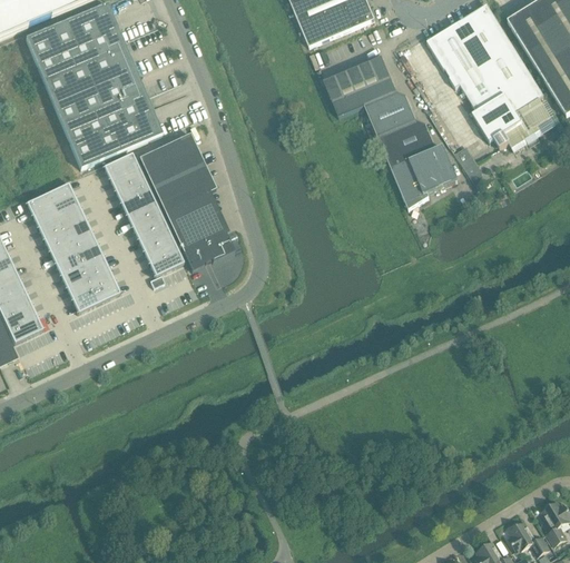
[(0,0),(0,36),(86,0),(0,0)]
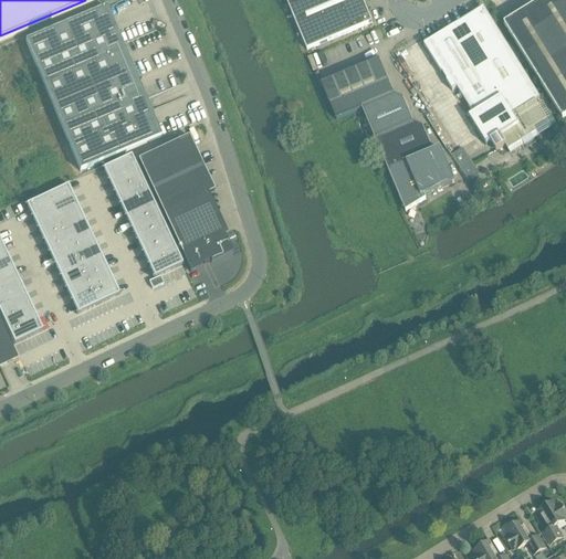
[(300,0),(290,4),(307,44),(373,18),(365,0),(300,0)]
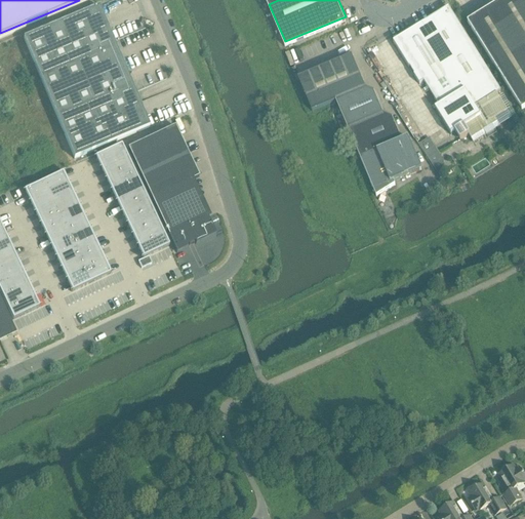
[(466,0),(473,11),(482,6),(481,5),(484,3),(482,0),(466,0)]
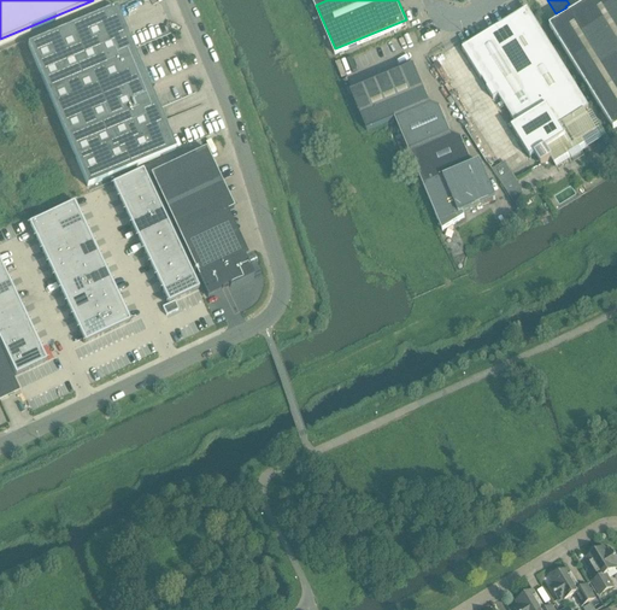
[(569,4),(565,6),(566,7),(573,18),(597,4),(594,0),(575,0),(569,4)]
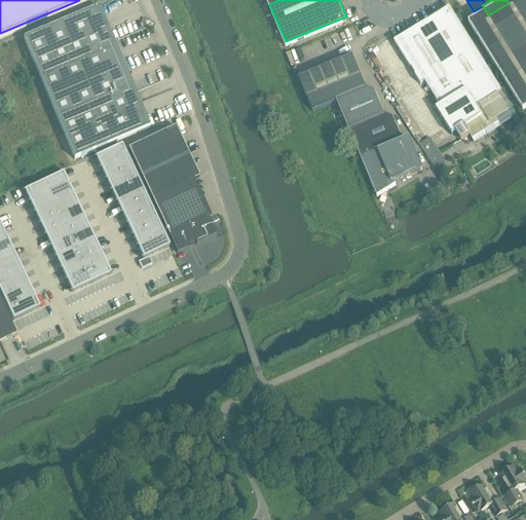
[(514,0),(509,3),(515,12),(525,4),(525,0),(514,0)]
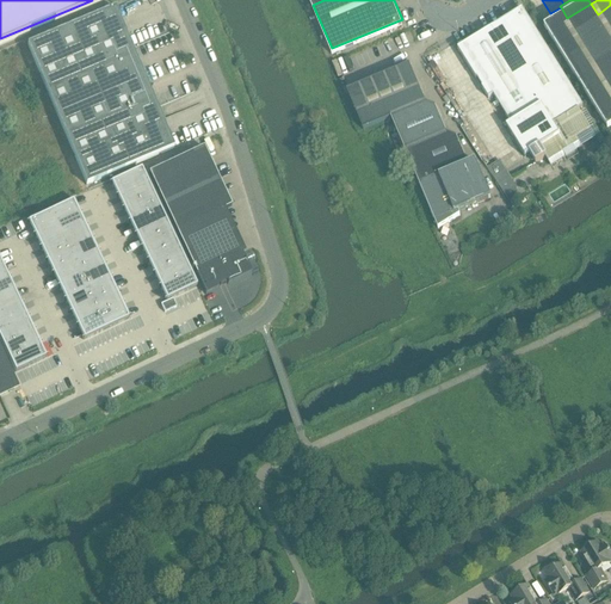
[(174,142),(115,1),(26,38),(86,179),(174,142)]
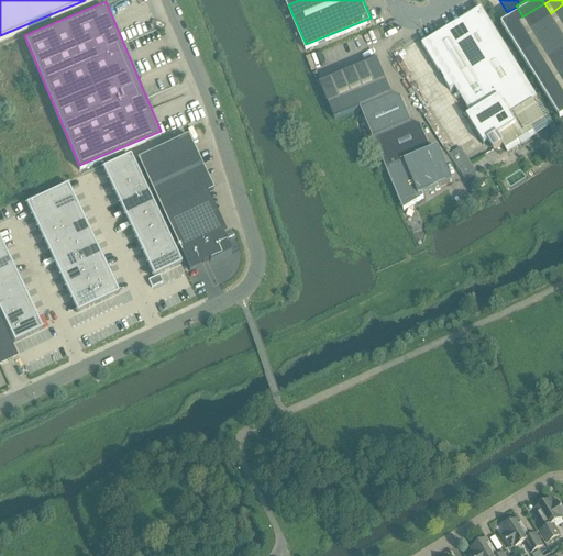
[(481,2),(421,40),(439,67),(441,66),(445,74),(444,75),(450,85),(454,82),(460,90),(515,57),(481,2)]
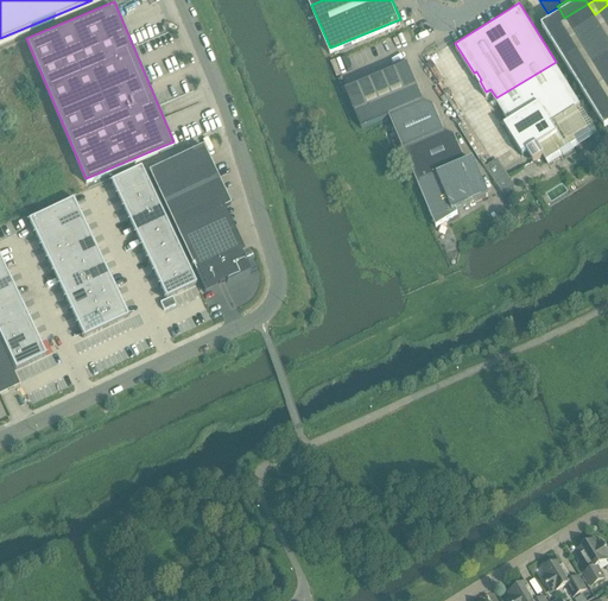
[(588,4),(564,18),(571,29),(595,14),(588,4)]
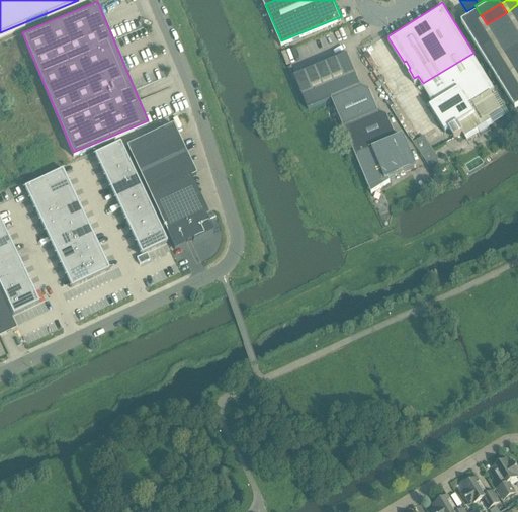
[(517,4),(507,12),(513,21),(517,17),(517,4)]
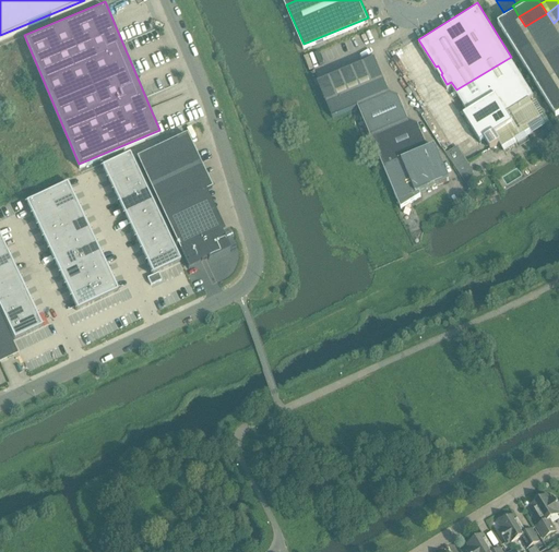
[(547,13),(525,26),(532,36),(554,23),(547,13)]
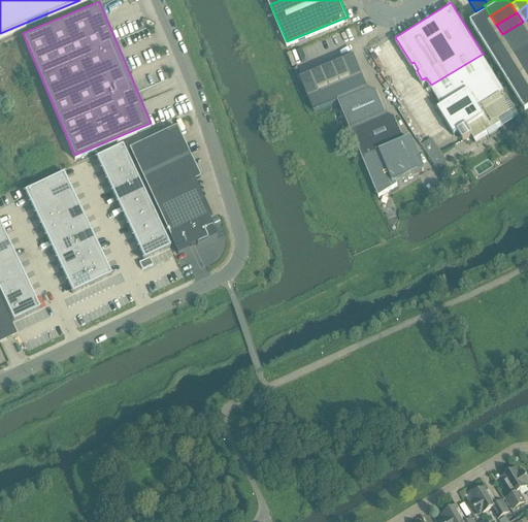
[(527,30),(523,22),(502,34),(507,43),(527,30)]
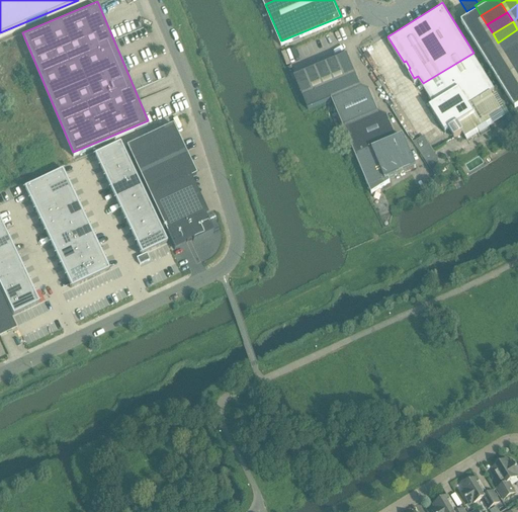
[(517,29),(498,43),(504,52),(517,43),(517,29)]
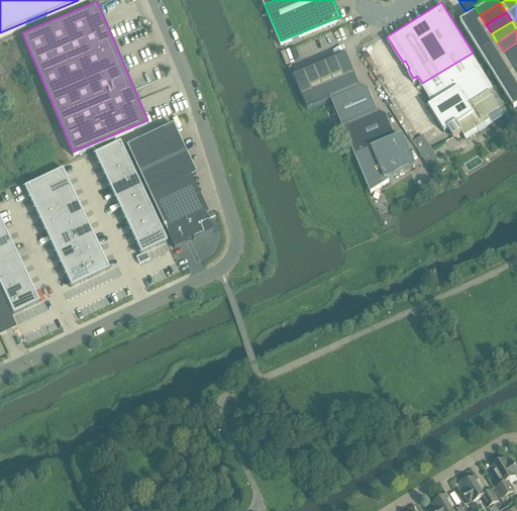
[(516,42),(503,52),(508,61),(516,55),(516,42)]
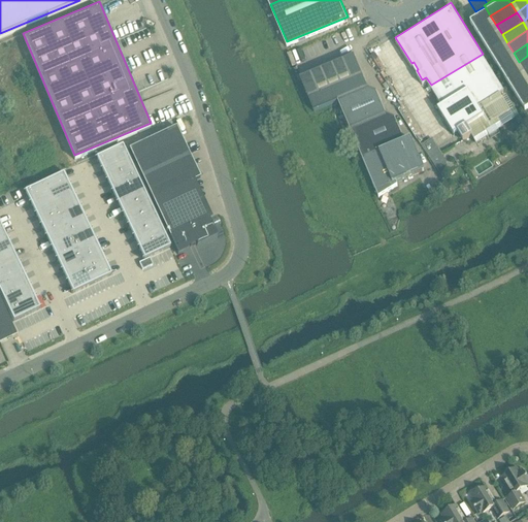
[(314,107),(337,97),(367,85),(354,51),(299,73),(314,107)]
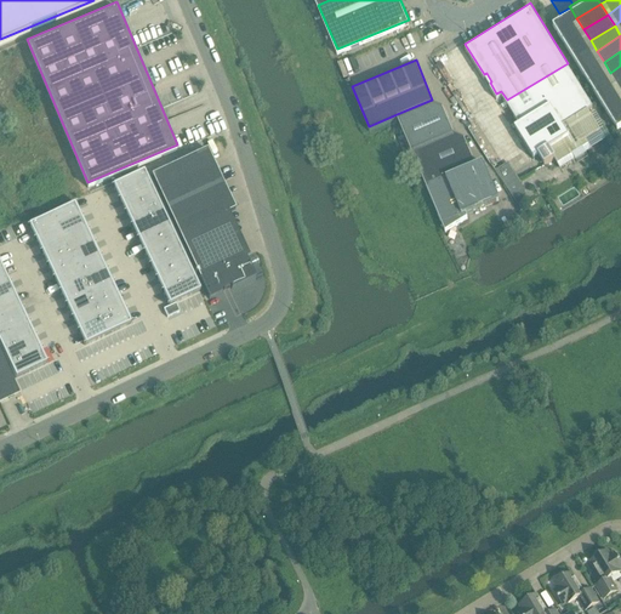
[(507,100),(525,130),(586,92),(568,63),(507,100)]
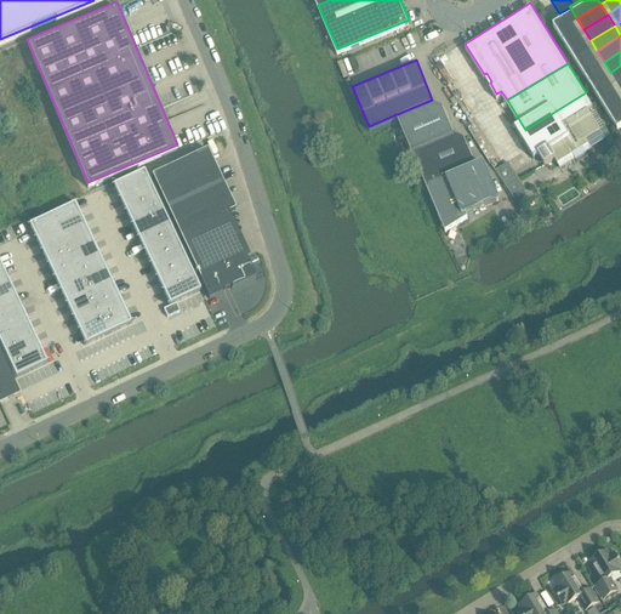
[(620,66),(610,73),(617,84),(620,81),(620,66)]
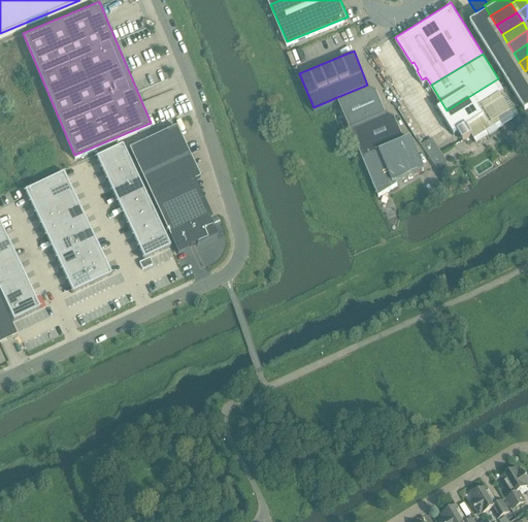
[(498,78),(447,110),(463,136),(472,130),(475,134),(485,128),(482,124),(485,122),(474,105),(499,90),(503,88),(498,78)]
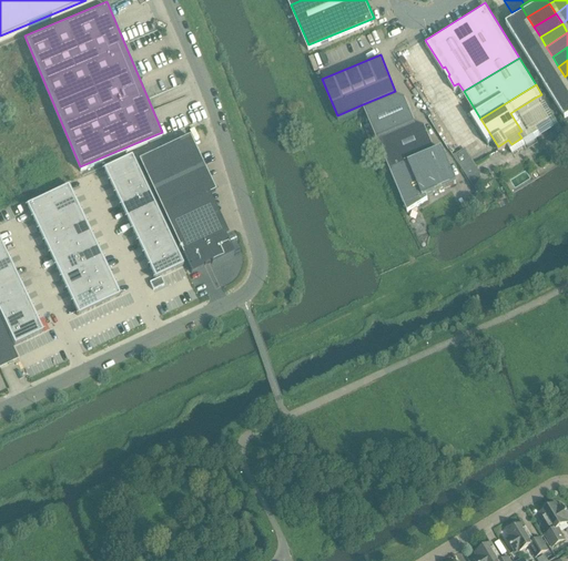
[(363,104),(376,135),(415,119),(405,94),(395,91),(363,104)]
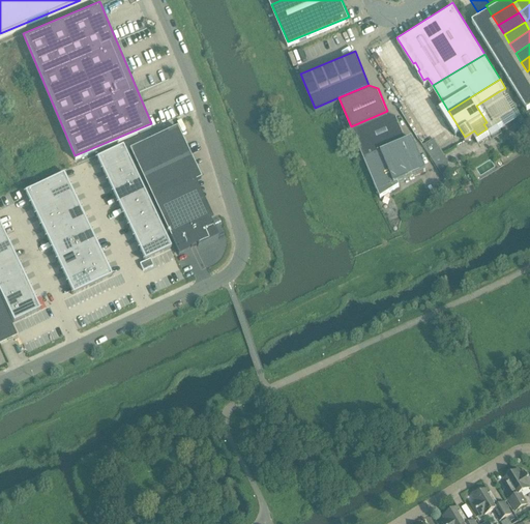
[(511,107),(501,90),(476,106),(487,122),(483,124),(487,128),(514,112),(511,107)]
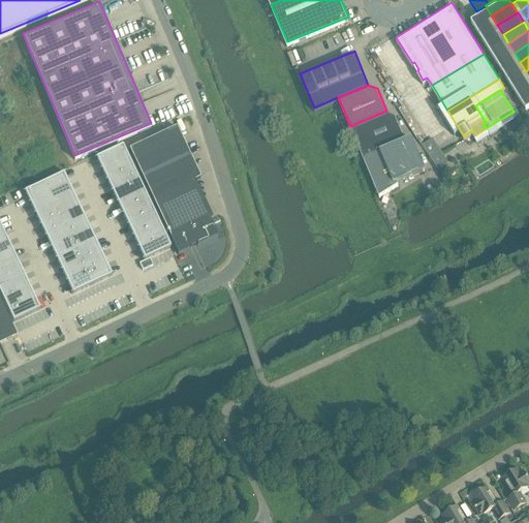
[(350,126),(363,155),(405,137),(396,115),(386,111),(350,126)]
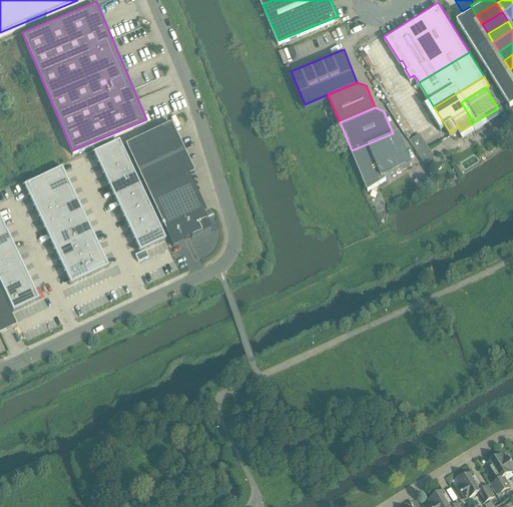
[(124,140),(172,241),(182,236),(182,235),(184,234),(184,235),(185,235),(186,235),(187,235),(188,234),(188,233),(188,232),(190,231),(191,233),(210,223),(202,207),(201,207),(185,172),(194,168),(170,118),(124,140)]
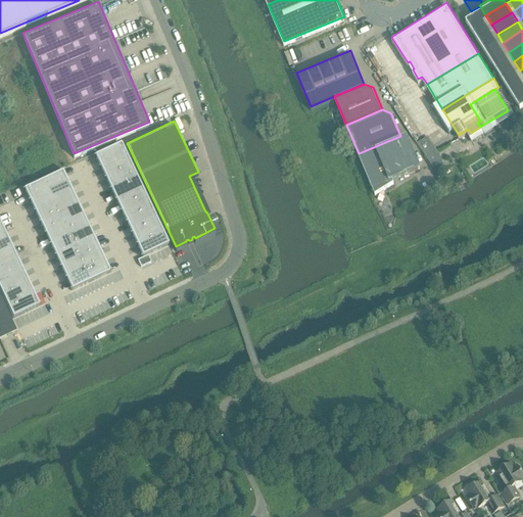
[(400,136),(359,153),(375,191),(393,180),(392,176),(420,165),(410,140),(400,136)]
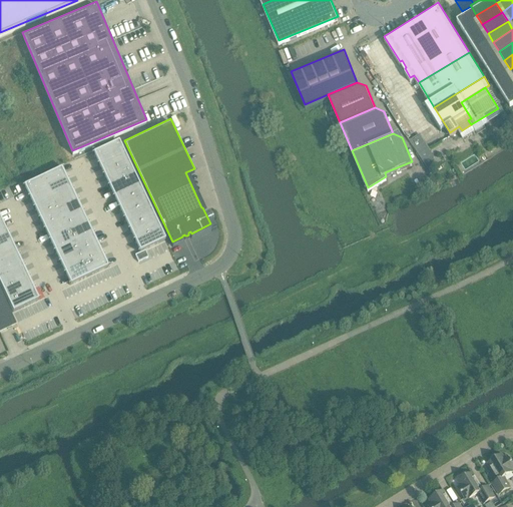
[(118,136),(93,148),(98,159),(123,147),(118,136)]
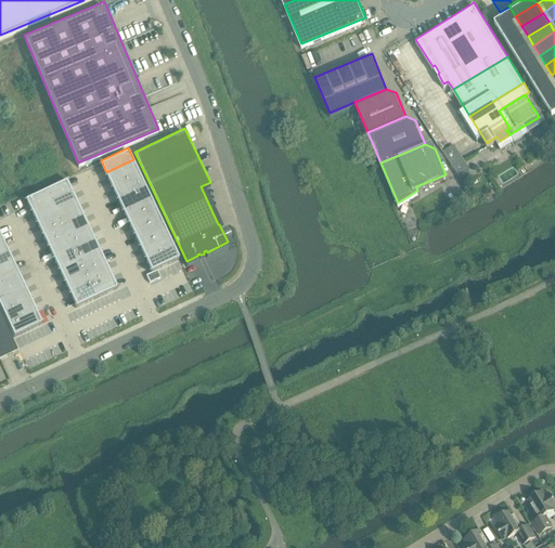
[(133,159),(106,172),(112,184),(139,171),(133,159)]
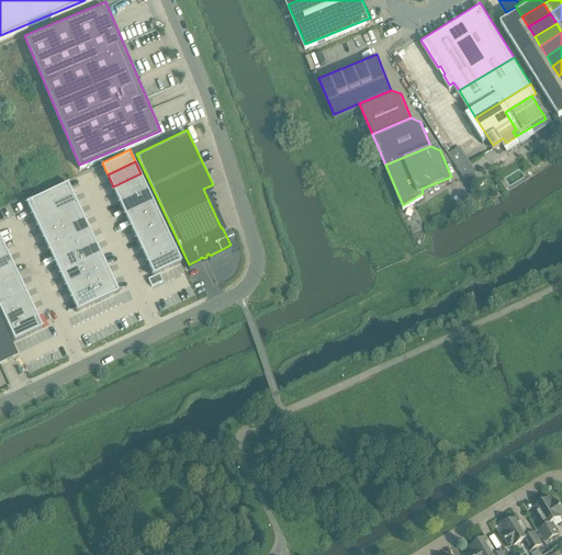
[(141,173),(113,187),(119,199),(147,185),(141,173)]
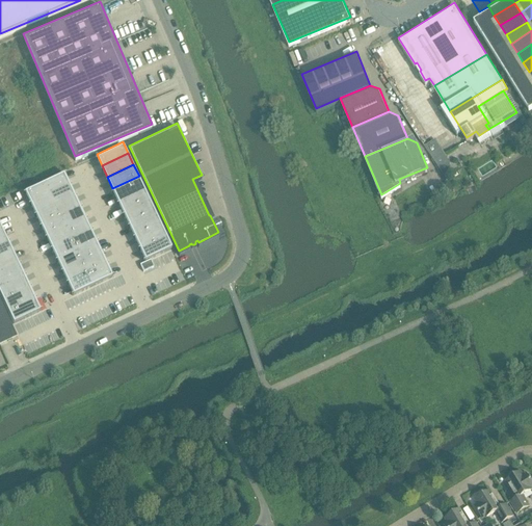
[(63,169),(44,179),(49,190),(69,182),(63,169)]
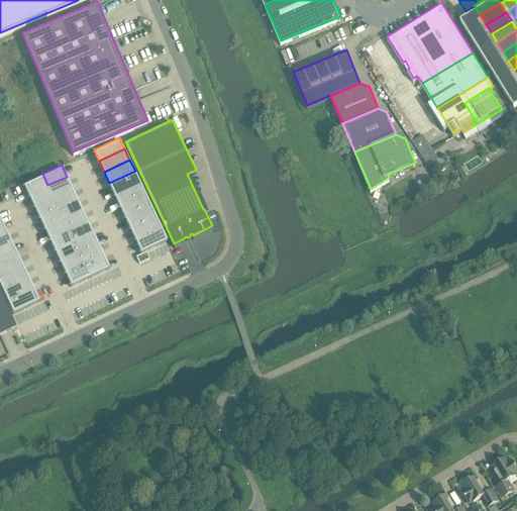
[(135,171),(109,183),(115,194),(140,182),(135,171)]
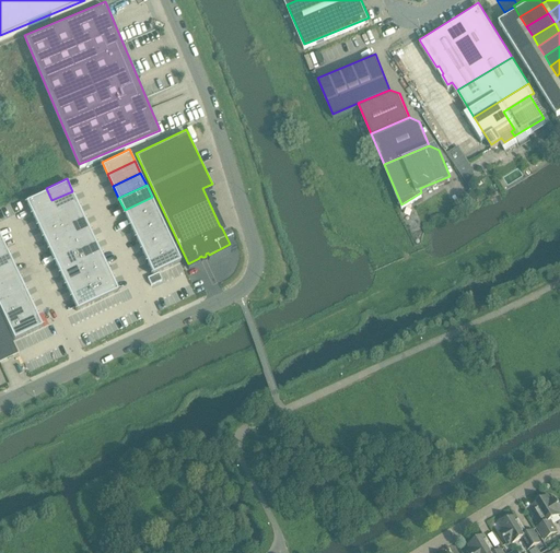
[(46,188),(26,198),(32,210),(51,200),(46,188)]
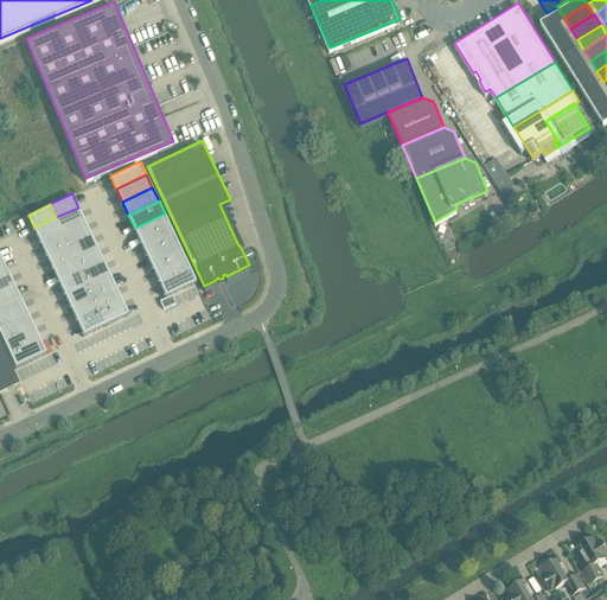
[(78,208),(56,217),(63,230),(84,219),(78,208)]
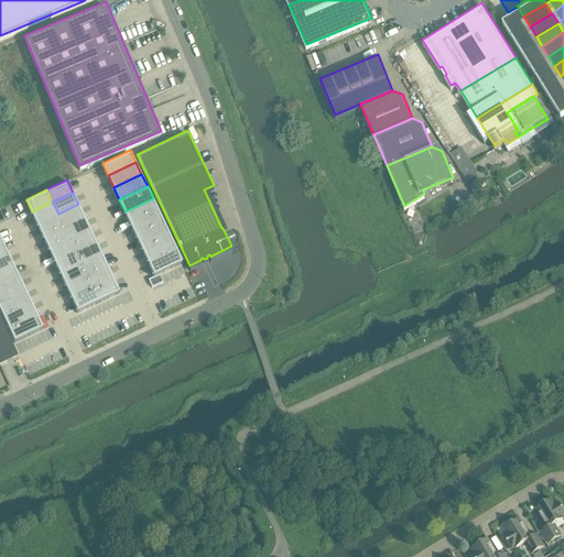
[(153,198),(126,211),(131,224),(159,210),(153,198)]
